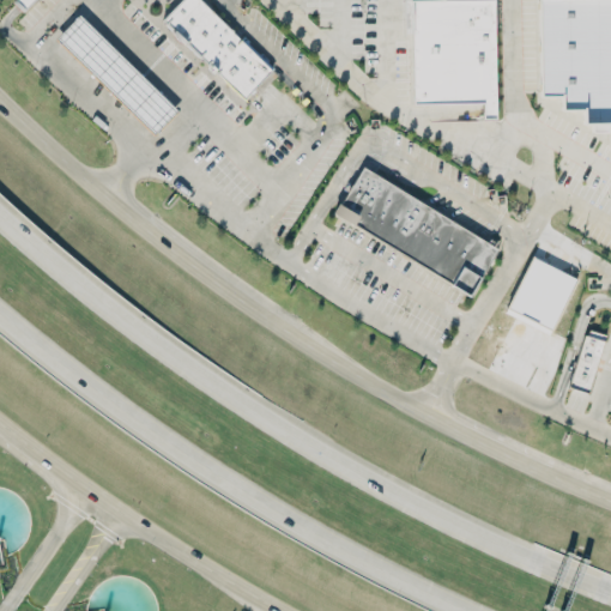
[(16,0),(14,2),(24,13),(37,0),(16,0)]
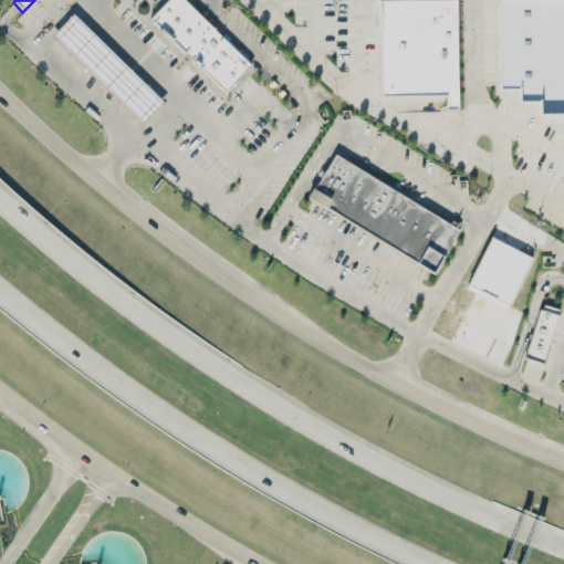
[(150,20),(168,0),(186,0),(253,64),(227,92),(150,20)]
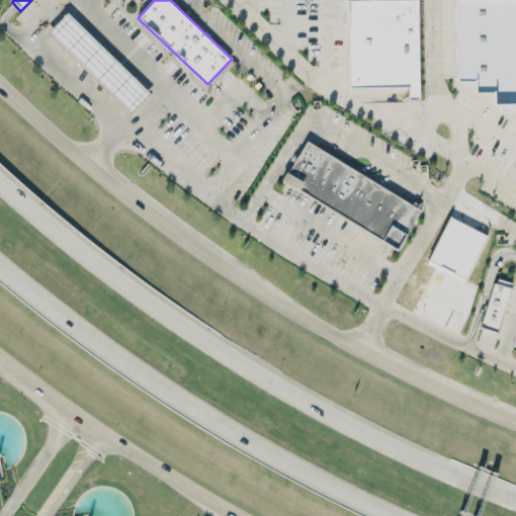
[(350,89),(349,29),(343,29),(342,0),(377,0),(377,1),(419,0),(421,102),(409,102),(409,88),(350,89)]
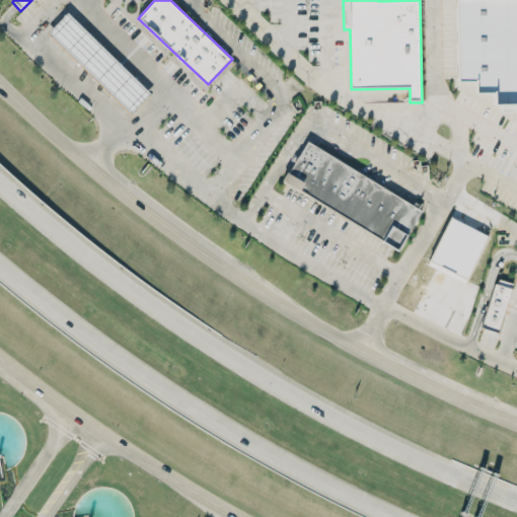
[(457,83),(456,0),(516,0),(516,105),(515,105),(515,113),(501,113),(501,107),(494,107),(494,95),(474,96),(474,83),(457,83)]
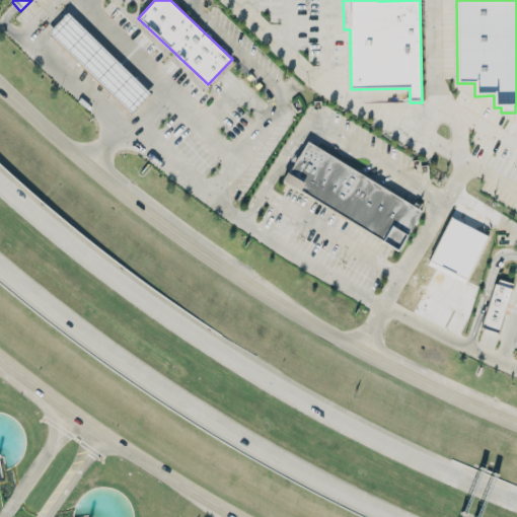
[(51,34),(71,14),(153,94),(133,116),(51,34)]
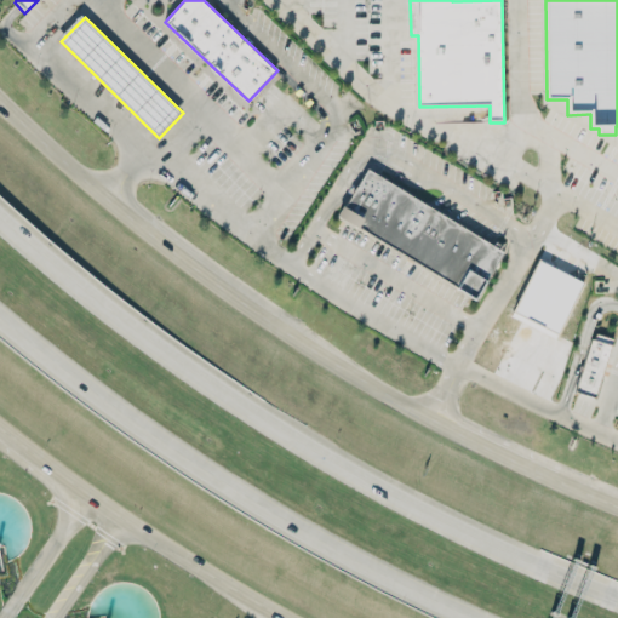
[(476,298),(505,251),(368,169),(347,206),(344,205),(338,215),(339,215),(338,217),(476,298)]
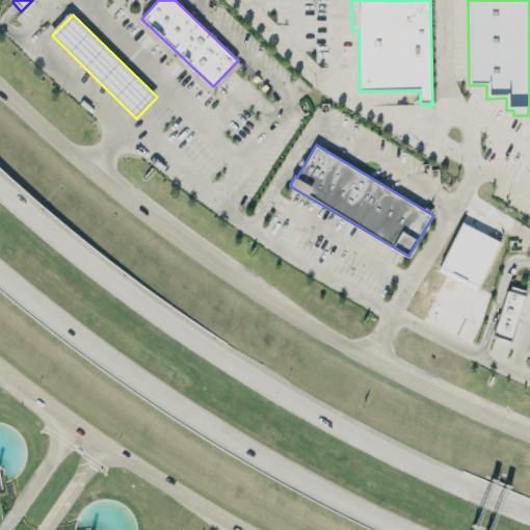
[(512,285),(496,336),(511,341),(528,290),(512,285)]
